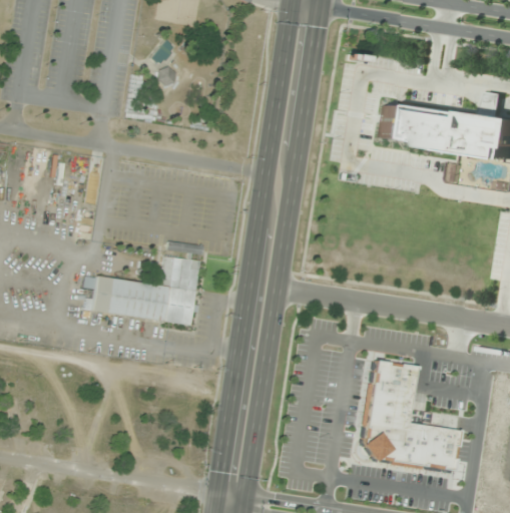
[(151,58),(161,65),(175,47),(165,40),(151,58)]
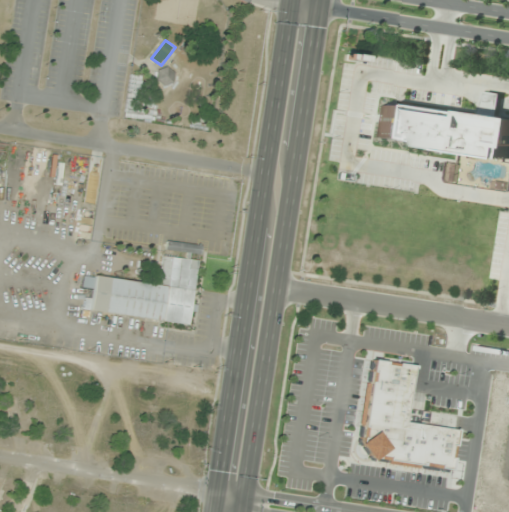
[(155,80),(168,88),(178,73),(165,65),(155,80)]
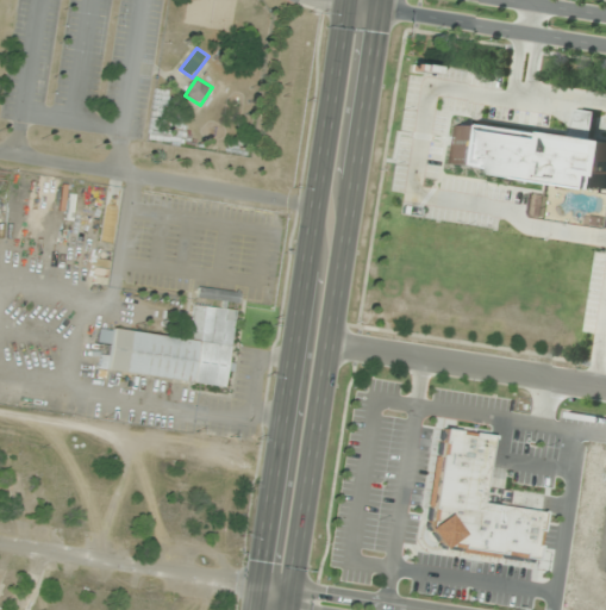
[(478,123),(561,135),(562,131),(576,134),(585,109),(604,111),(599,136),(605,137),(605,190),(456,166),(456,167),(441,165),(448,124),(460,126),(460,123),(476,126),(478,123)]
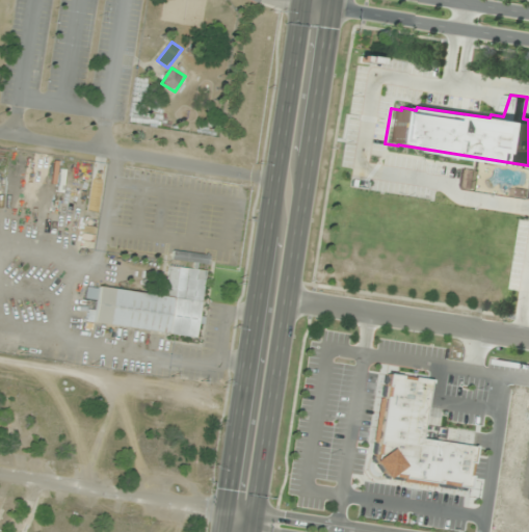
[(175,262),(211,265),(212,255),(176,251),(175,262)]
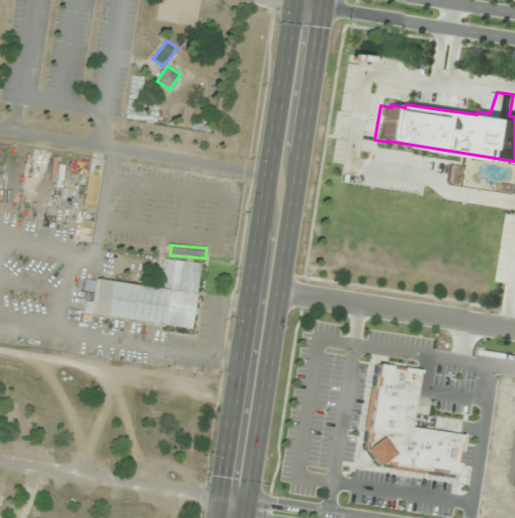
[(92,315),(193,328),(201,264),(167,259),(163,288),(87,278),(85,291),(95,293),(92,315)]
